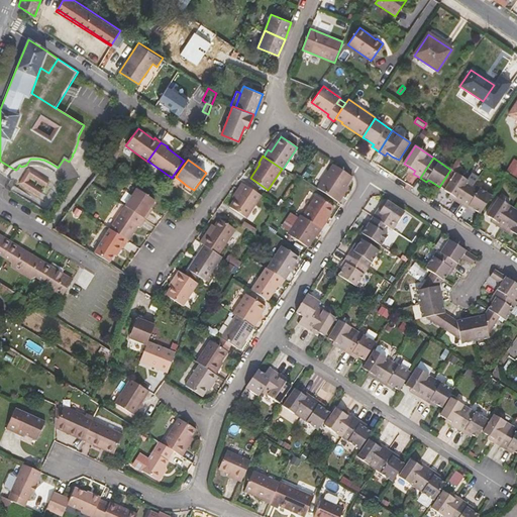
[(516,178),(516,161),(515,160),(507,173),(516,178)]
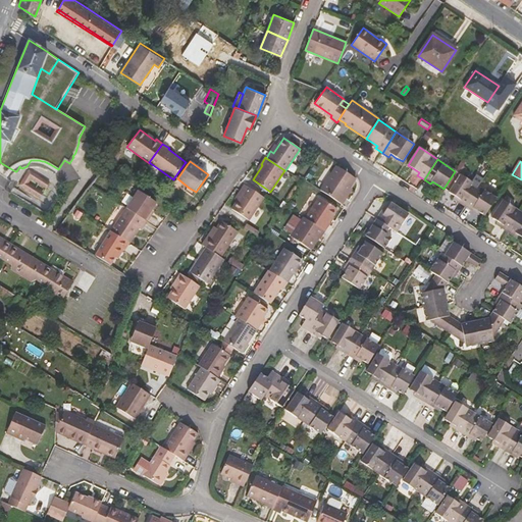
[(177,178),(187,165),(185,163),(174,177),(177,178)]
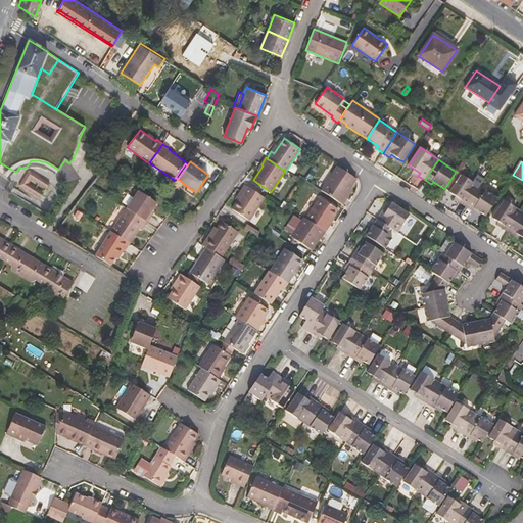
[(345,197),(352,186),(357,179),(337,167),(321,190),(323,192),(342,204),(347,198),(345,197)]
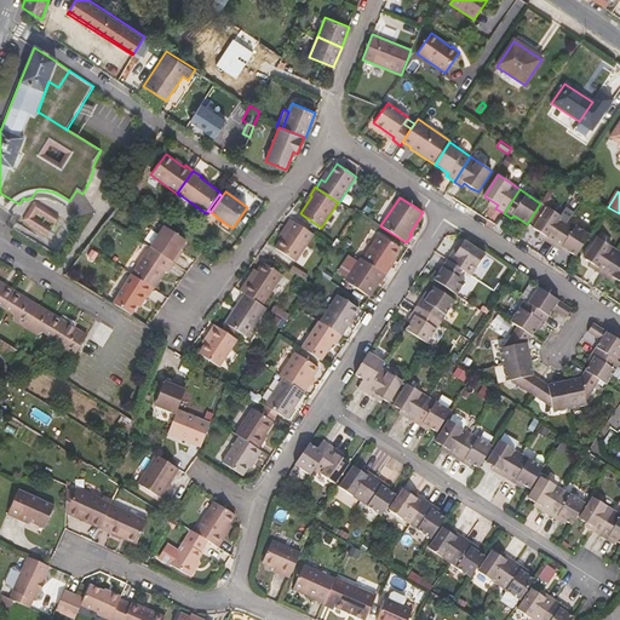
[(59,218),(34,202),(22,220),(47,236),(52,229),(34,218),(38,213),(55,224),(59,218)]
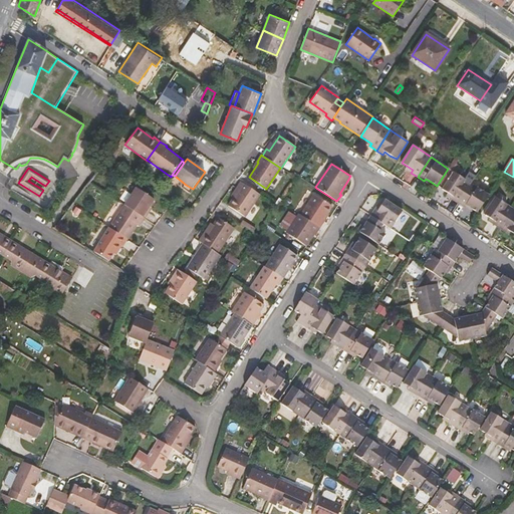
[(458,204),(471,184),(454,172),(442,189),(448,193),(454,197),(452,199),(458,204)]
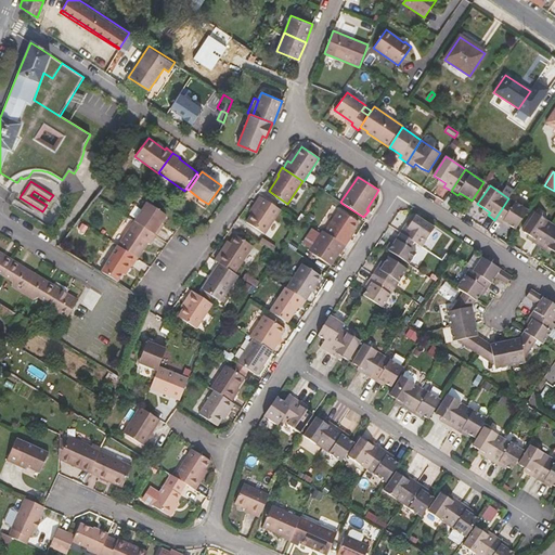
[(281,210),(260,196),(255,203),(257,205),(246,221),(265,234),(281,210)]
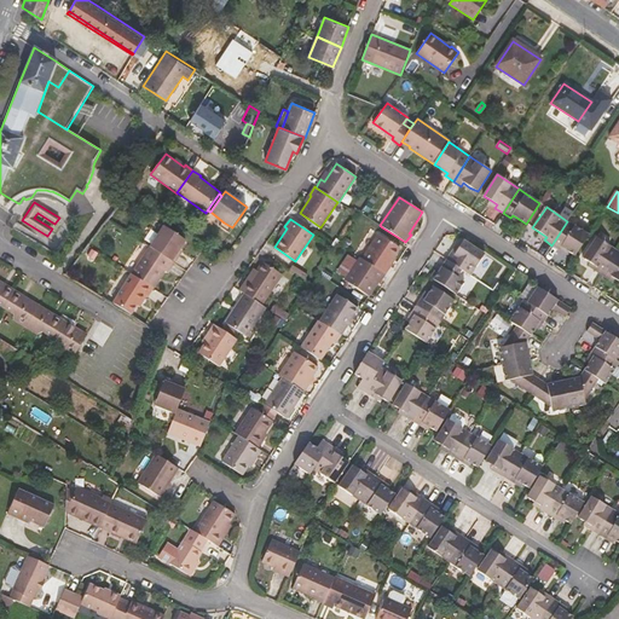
[(576,256),(589,235),(567,221),(551,246),(560,250),(562,247),(568,252),(576,256)]
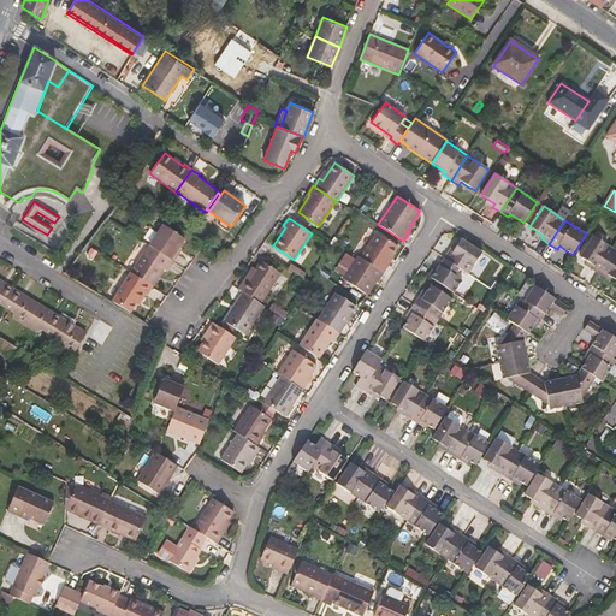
[(227,231),(231,226),(223,221),(220,226),(227,231)]
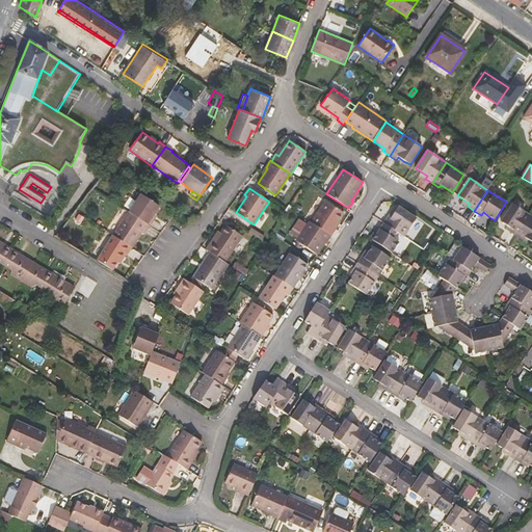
[(141,194),(129,212),(151,227),(155,220),(153,218),(155,214),(160,207),(141,194)]
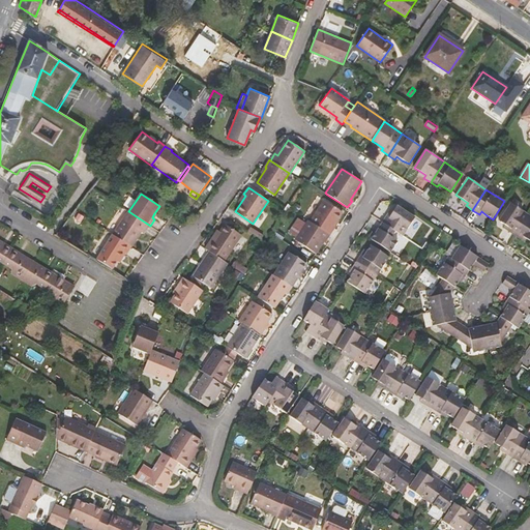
[(311,222),(330,235),(339,222),(337,221),(343,212),(324,200),(311,222)]
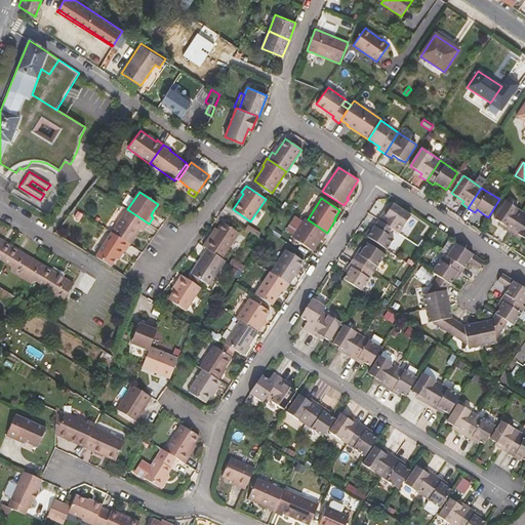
[(511,234),(524,213),(506,201),(494,218),(500,223),(506,227),(505,229),(511,234)]
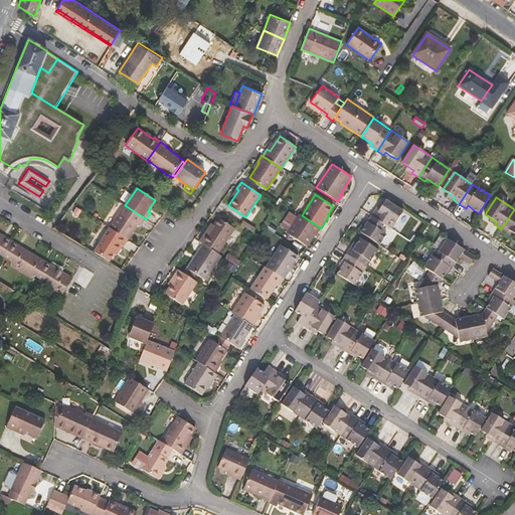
[(376,210),(371,216),(384,224),(391,229),(403,211),(385,200),(382,205),(378,211),(376,210)]
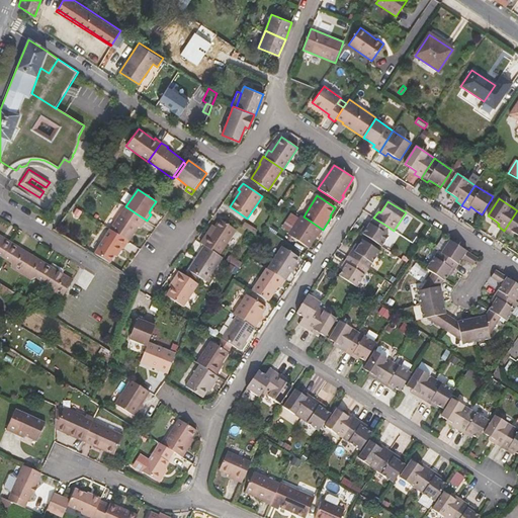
[(125,206),(120,213),(139,227),(142,228),(147,221),(125,206)]
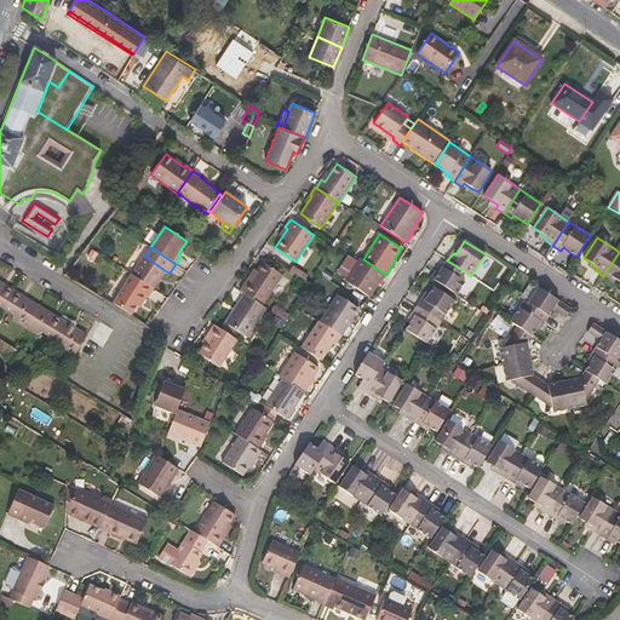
[(619,252),(603,276),(612,281),(613,277),(619,282),(619,252)]
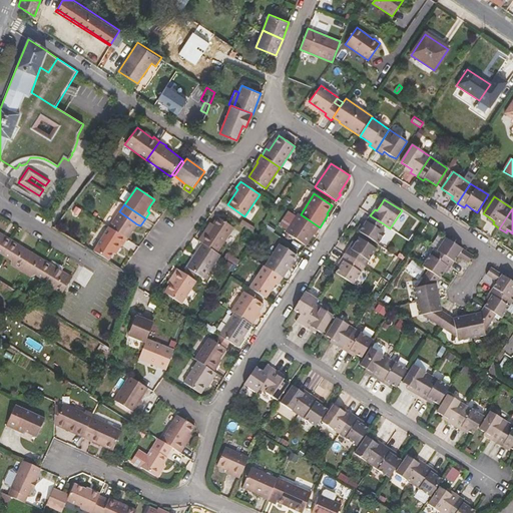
[(119,211),(109,226),(127,238),(127,239),(137,224),(119,211)]
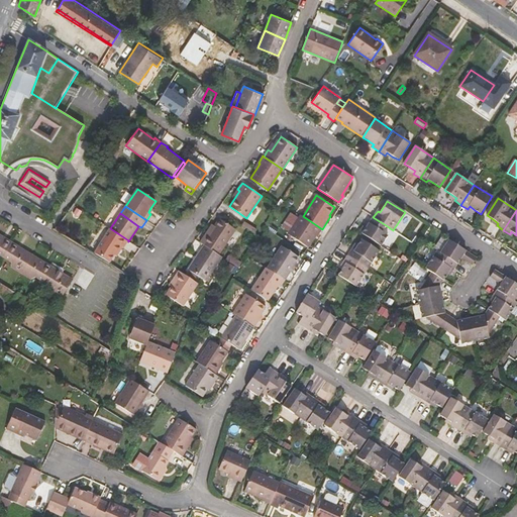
[(317,235),(322,229),(303,216),(301,215),(288,234),(308,247),(316,235),(317,235)]
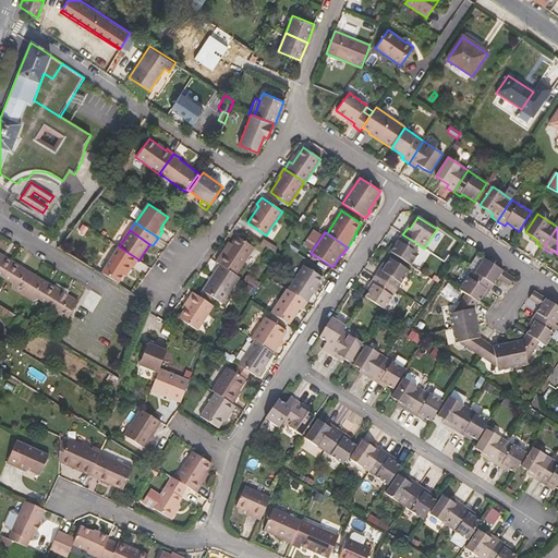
[(416,243),(402,234),(395,246),(391,252),(411,266),(419,254),(412,250),(416,243)]
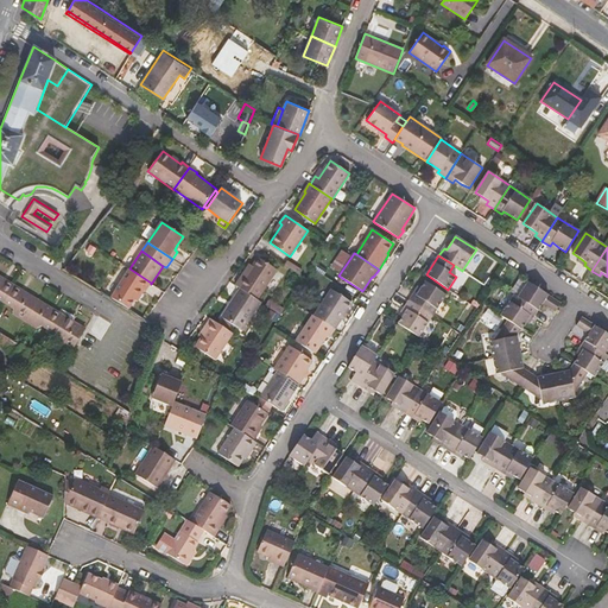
[(247,266),(235,285),(240,289),(258,299),(278,270),(258,257),(252,265),(251,268),(247,266)]
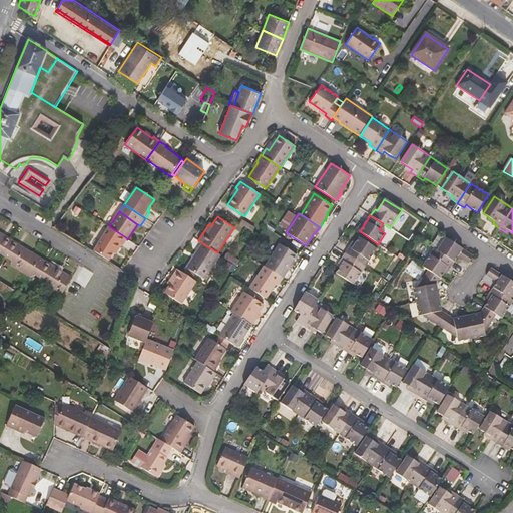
[(109,226),(94,250),(109,261),(114,252),(115,253),(121,245),(122,245),(127,238),(109,226)]
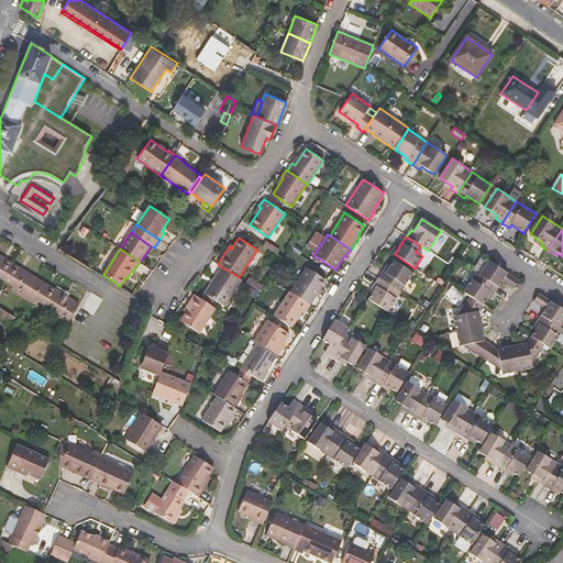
[(0,277),(4,279),(11,268),(0,262),(3,258),(0,256),(0,277)]
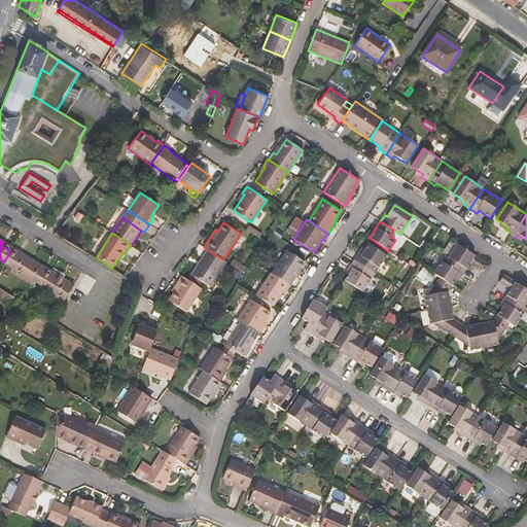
[(0,245),(10,251),(12,248),(3,242),(0,245)]
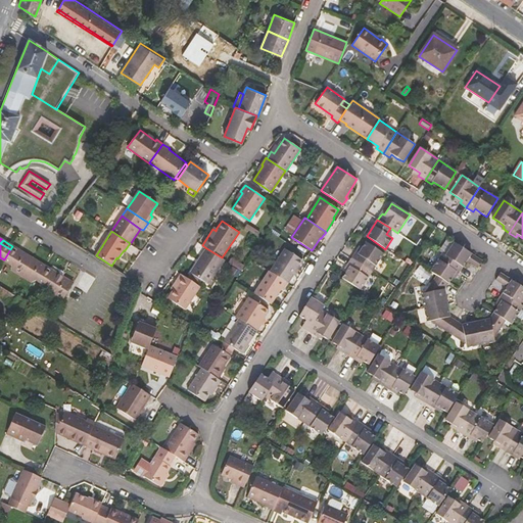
[(357,252),(351,258),(372,272),(384,254),(366,242),(363,248),(359,253),(357,252)]
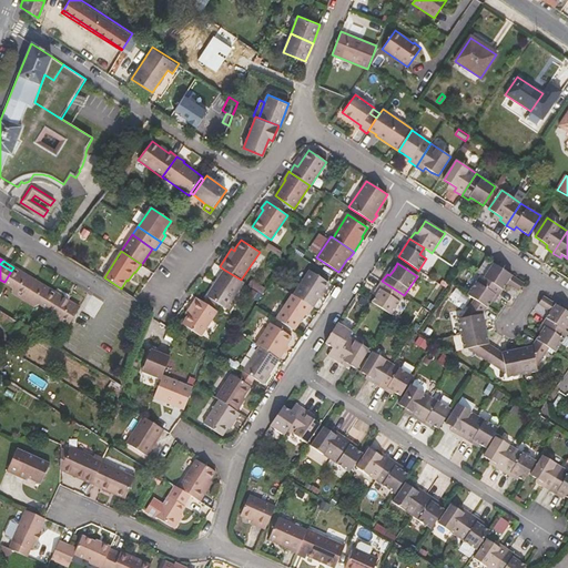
[(494,263),(484,277),(503,290),(507,284),(519,292),(524,284),(507,272),(499,267),(494,263)]
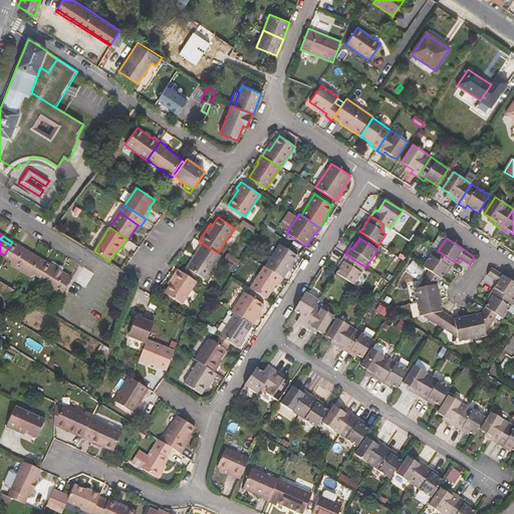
[(19,251),(21,247),(12,242),(10,245),(19,251)]
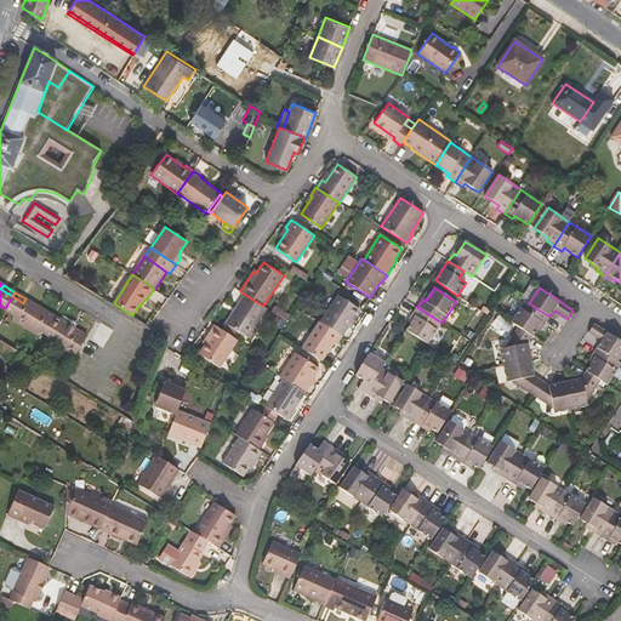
[(263,306),(245,295),(226,324),(248,339),(267,308),(263,306)]
